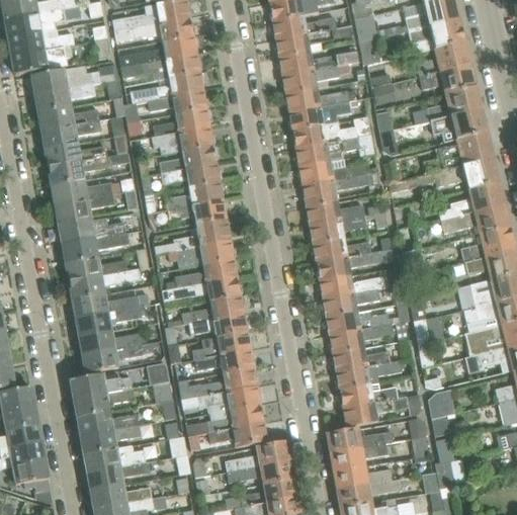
[(8,0),(2,1),(6,19),(64,9),(80,6),(79,0),(48,0),(36,2),(35,0),(8,0)]
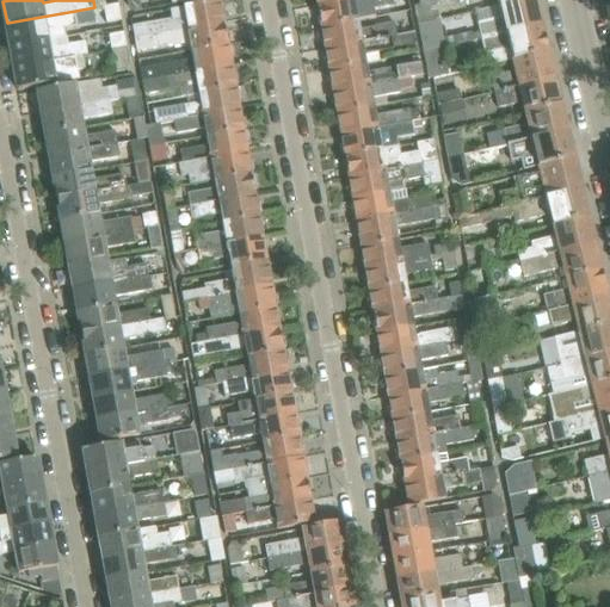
[(135,36),(225,19),(220,0),(208,0),(185,5),(186,13),(133,24),(135,36)]
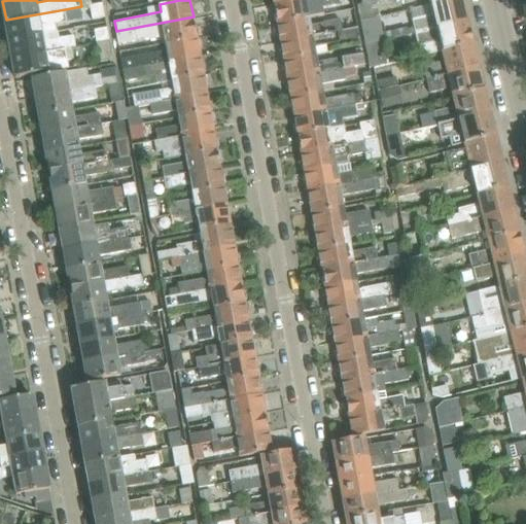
[(276,11),(274,12),(275,19),(277,19),(278,20),(310,14),(323,11),(322,3),(331,2),(331,0),(280,0),(274,1),(276,11)]
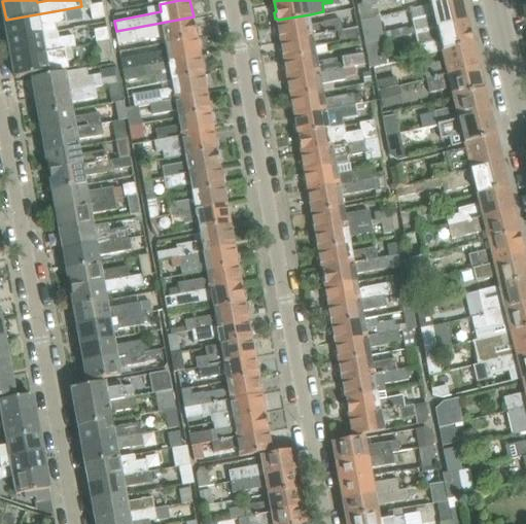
[(361,0),(361,2),(358,3),(361,18),(375,14),(373,2),(383,0),(431,0),(431,1),(435,0),(361,0)]
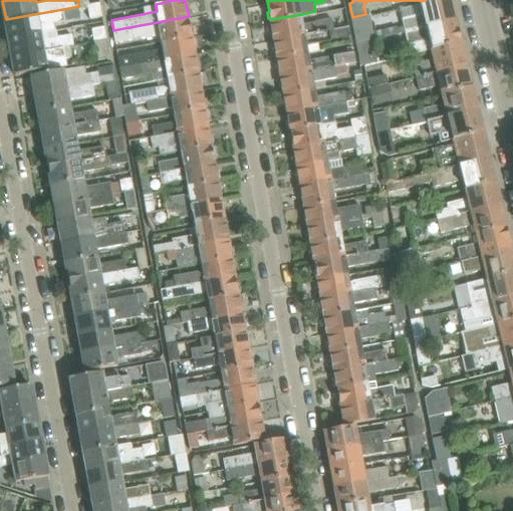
[(456,18),(452,0),(425,0),(421,1),(401,6),(406,29),(456,18)]
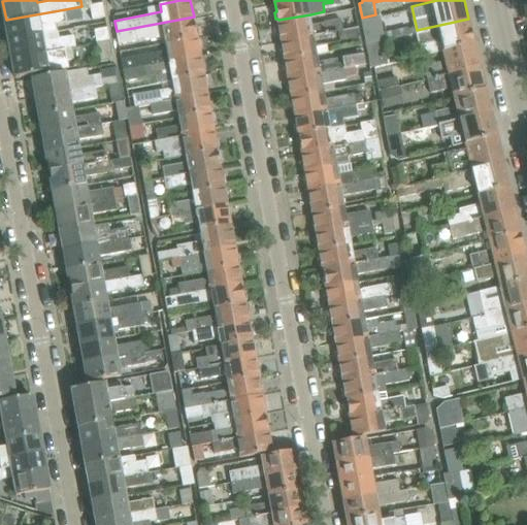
[(103,17),(101,2),(90,4),(92,19),(103,17)]
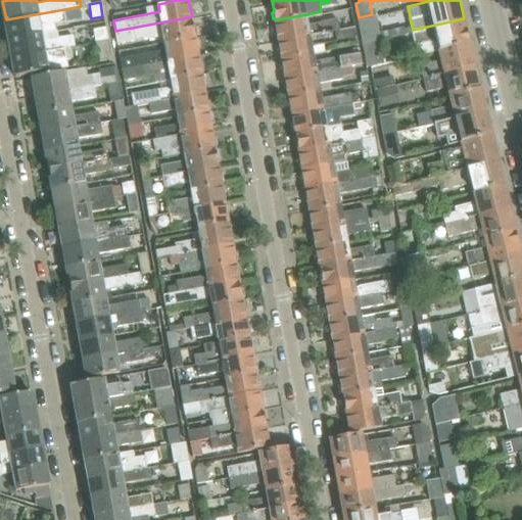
[(64,9),(6,19),(9,38),(57,29),(55,21),(66,19),(64,9)]
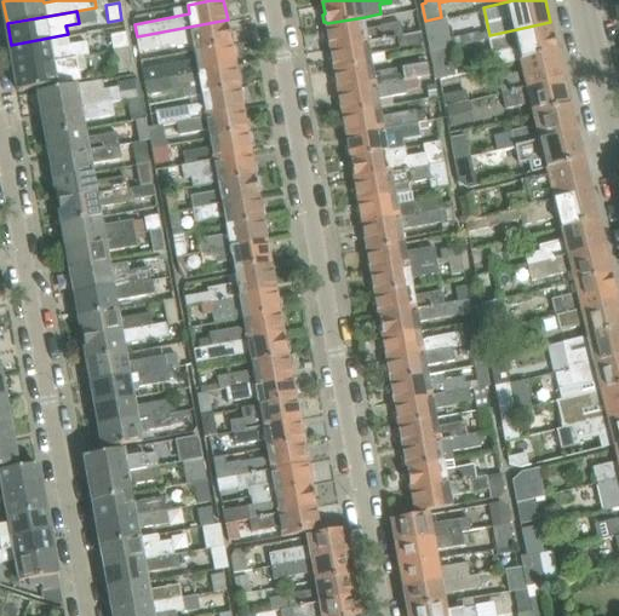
[(327,28),(325,28),(326,36),(330,36),(331,45),(405,33),(402,17),(384,21),(384,23),(366,26),(365,17),(327,23),(327,28)]
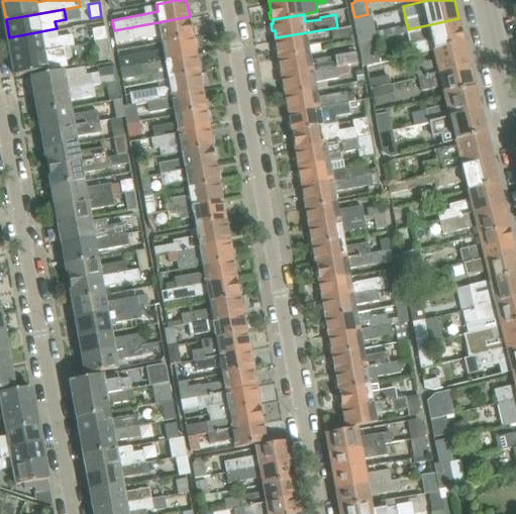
[(162,32),(164,40),(193,35),(193,33),(195,31),(194,25),(191,25),(190,16),(114,30),(116,41),(162,32)]
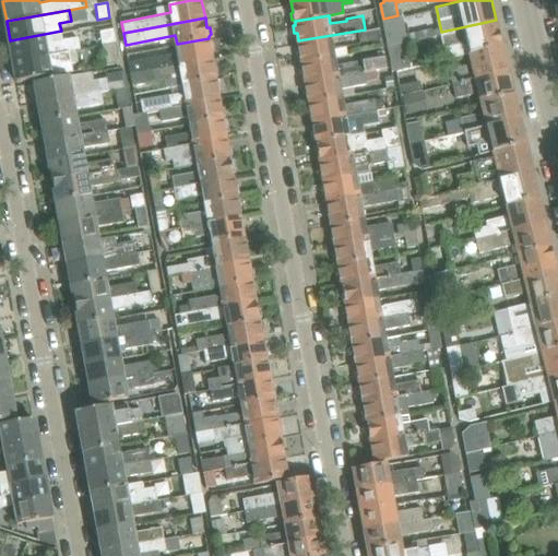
[(496,20),(441,32),(447,57),(470,51),(501,44),(496,20)]
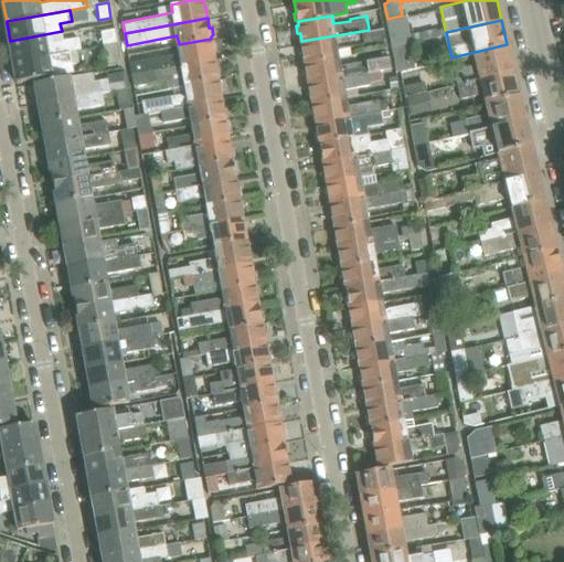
[(404,23),(389,27),(392,44),(402,42),(438,34),(436,24),(405,31),(404,23)]
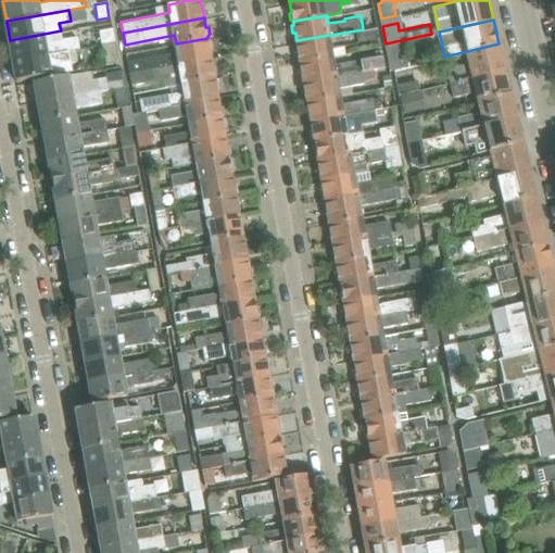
[(300,60),(333,54),(332,47),(380,38),(378,26),(363,29),(297,40),(299,51),(295,52),(298,59),(300,59),(300,60)]
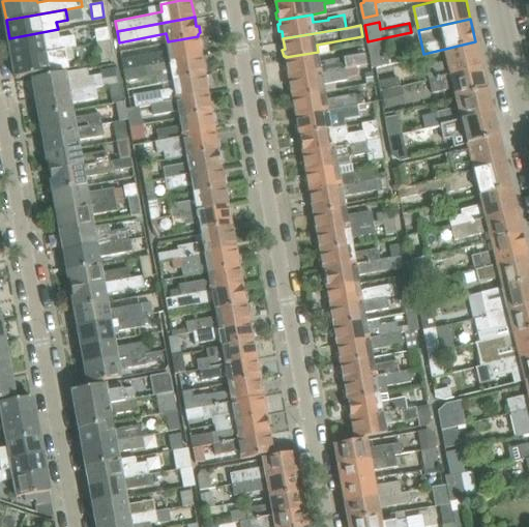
[(93,28),(96,41),(108,39),(106,26),(93,28)]
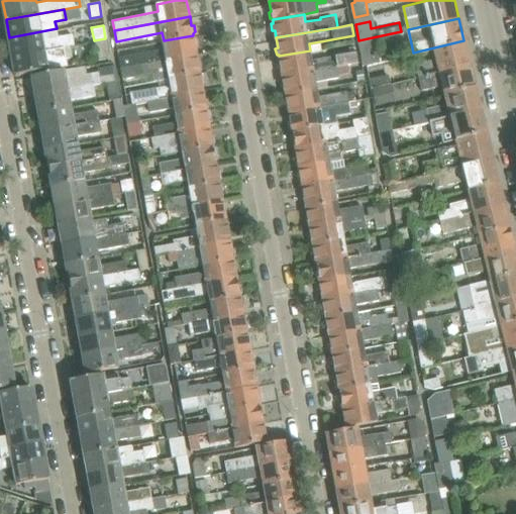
[(57,28),(9,37),(12,56),(72,45),(76,44),(74,34),(58,36),(57,28)]
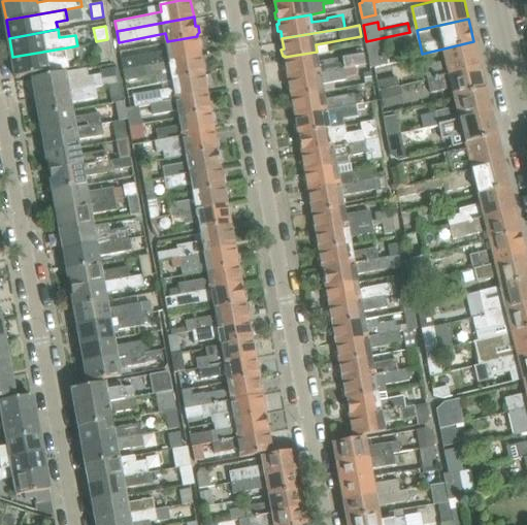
[(124,69),(146,65),(200,55),(199,45),(201,44),(200,38),(197,38),(197,36),(167,41),(168,50),(121,58),(124,69)]
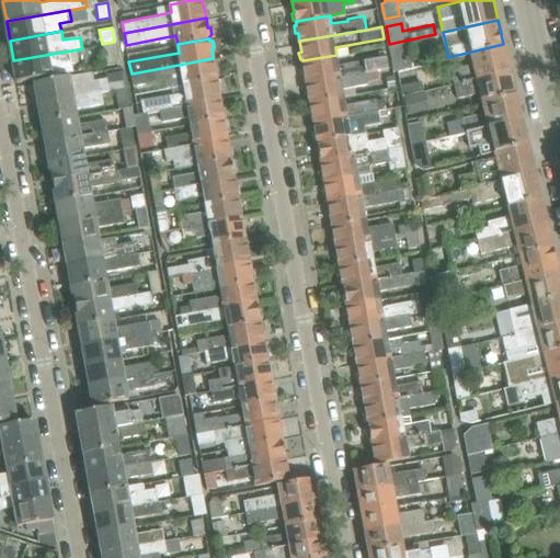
[(117,57),(114,42),(102,44),(105,65),(112,63),(117,57)]
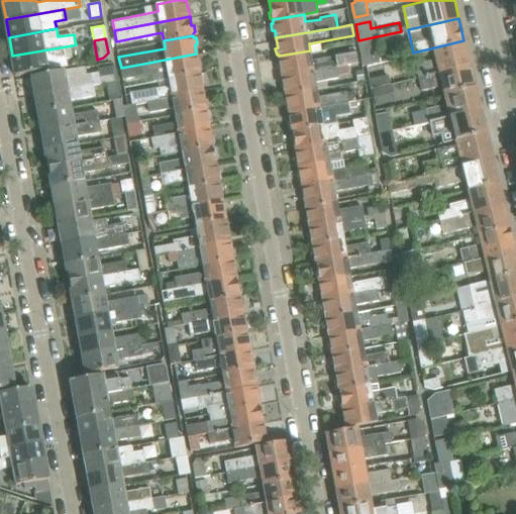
[(372,60),(368,38),(358,40),(363,62),(372,60)]
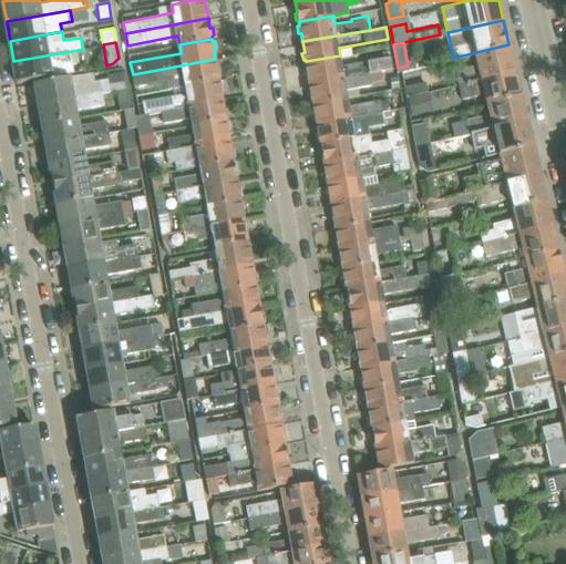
[(455,68),(460,82),(515,69),(508,44),(476,52),(479,62),(455,68)]
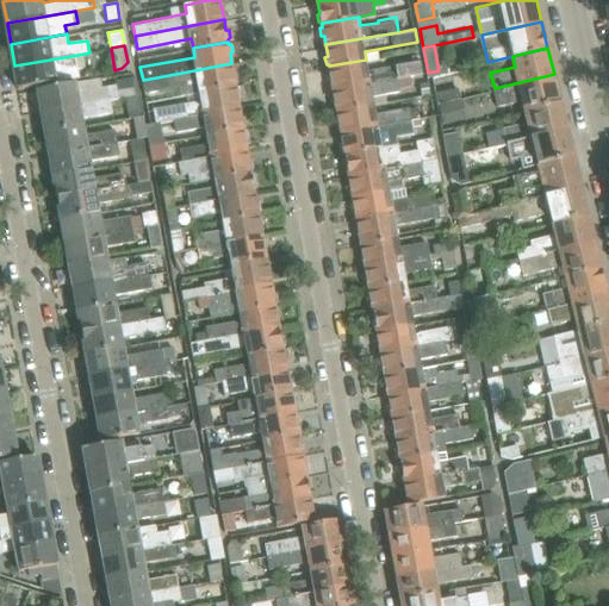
[(85,54),(14,66),(18,87),(79,76),(78,68),(86,66),(85,54)]
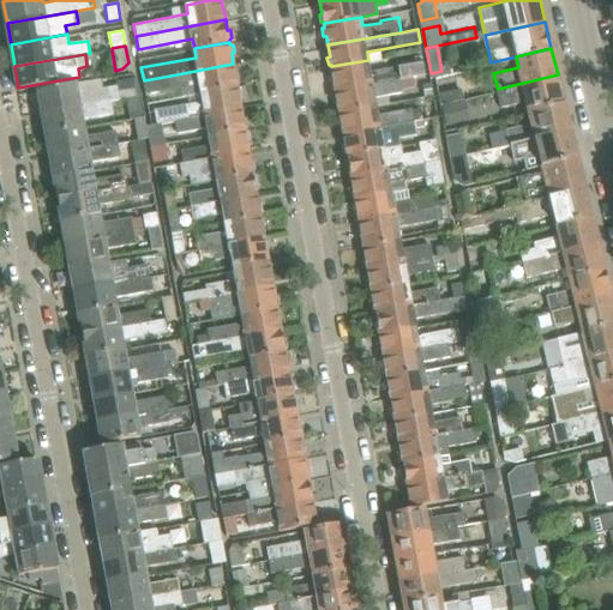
[(332,71),(330,71),(331,79),(334,79),(335,88),(412,76),(426,73),(422,56),(398,60),(400,65),(371,70),(368,60),(331,66),(332,71)]
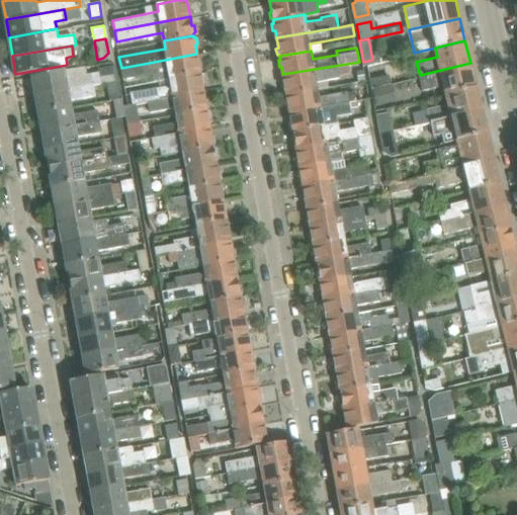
[(154,80),(170,77),(200,72),(199,70),(202,69),(200,62),(198,62),(196,54),(144,64),(121,68),(122,78),(152,73),(154,80)]
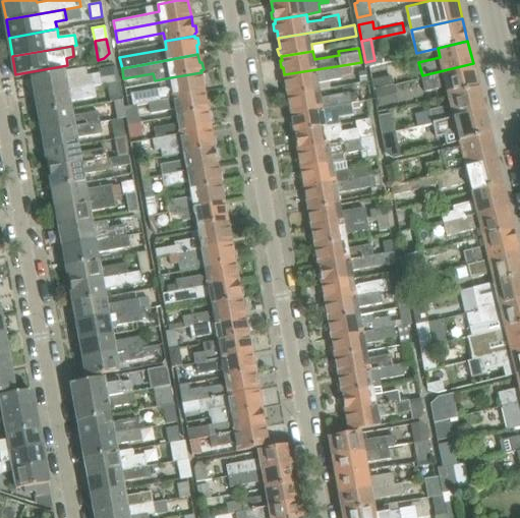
[(36,94),(95,83),(107,80),(120,78),(116,60),(112,61),(114,73),(100,75),(99,71),(87,74),(84,65),(33,75),(33,77),(26,78),(29,88),(35,87),(36,94)]
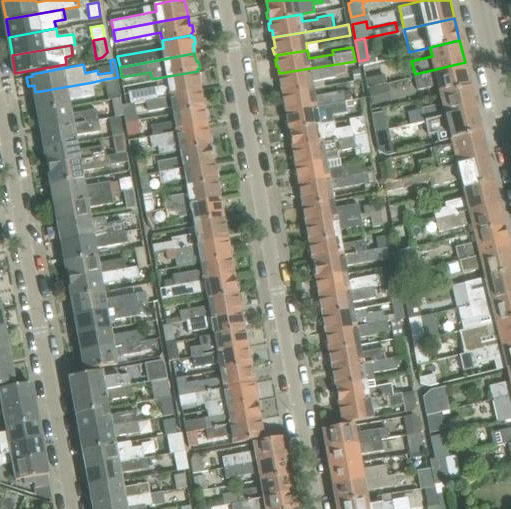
[(381,59),(363,64),(366,77),(368,86),(383,82),(387,81),(385,72),(381,59)]
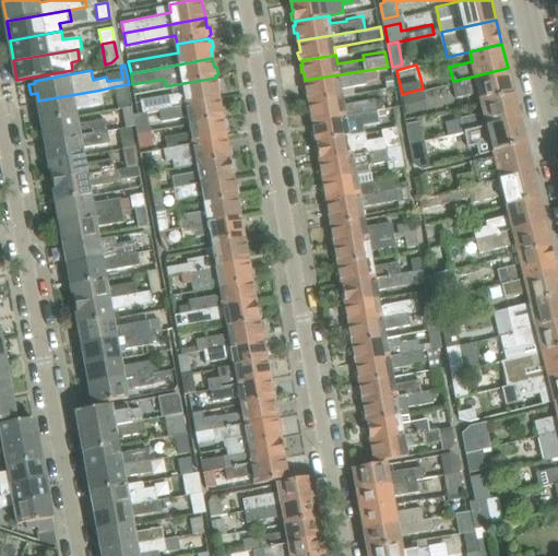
[(482,101),(513,92),(508,68),(453,81),(456,95),(478,90),(482,101)]
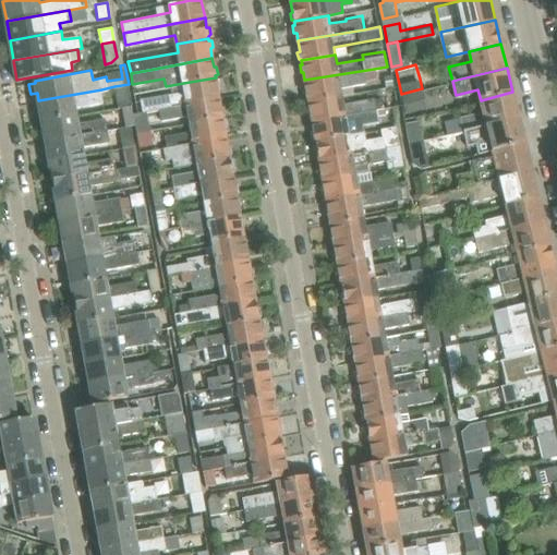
[(309,100),(342,94),(340,86),(366,82),(366,80),(376,77),(374,69),(304,80),(306,91),(304,92),(305,98),(309,98),(309,100)]
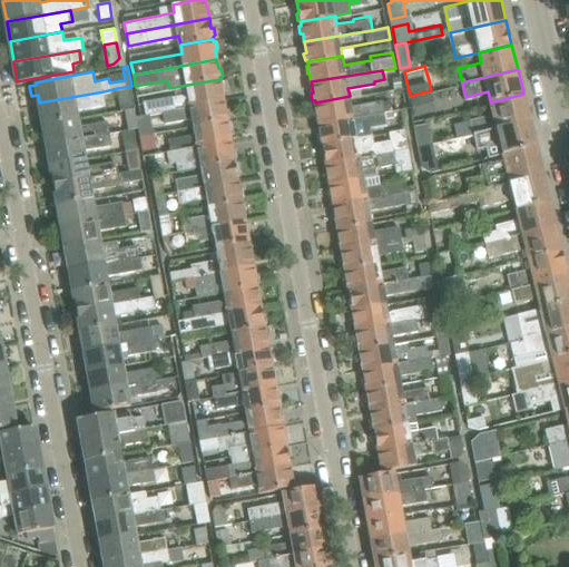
[(403,87),(401,75),(392,76),(394,89),(403,87)]
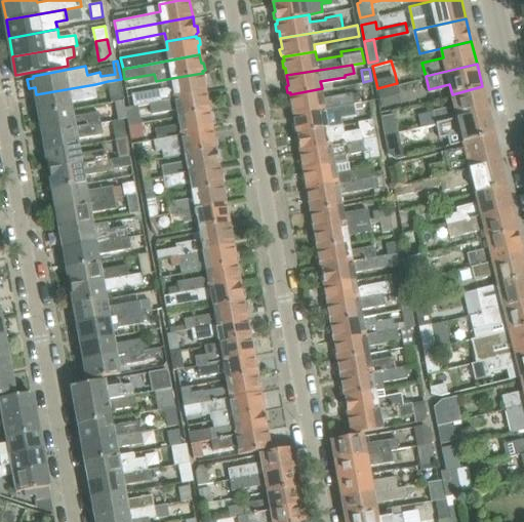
[(173,85),(138,91),(140,104),(153,102),(206,91),(204,82),(207,81),(206,75),(203,75),(203,73),(172,78),(173,85)]
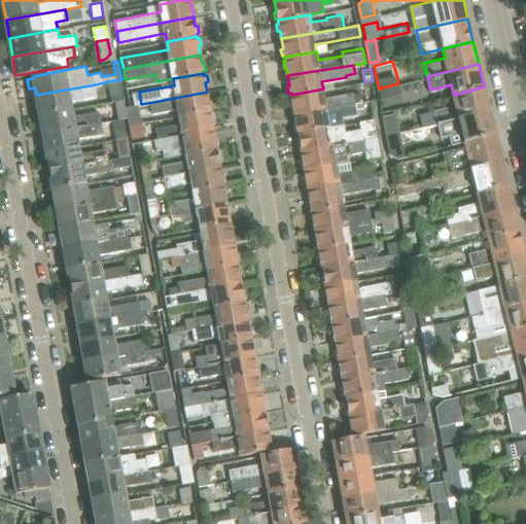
[(110,94),(124,92),(121,79),(108,81),(110,94)]
